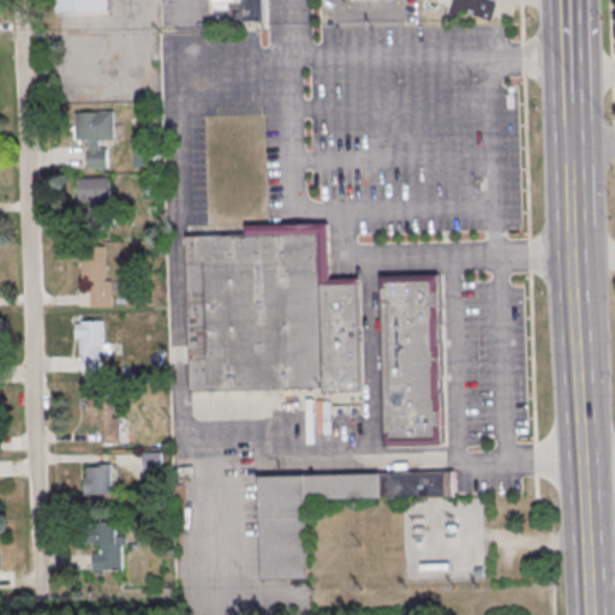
[(108,0),(109,12),(57,15),(55,0),(108,0)]
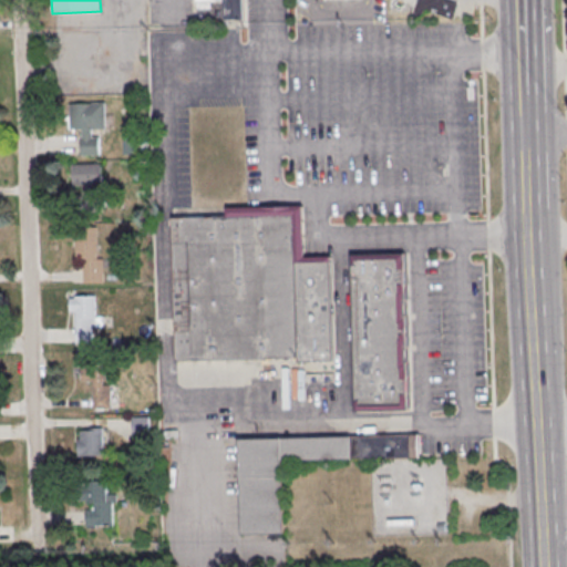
[(245,0),(246,19),(225,19),(224,0),(198,1),(197,0),(245,0)]
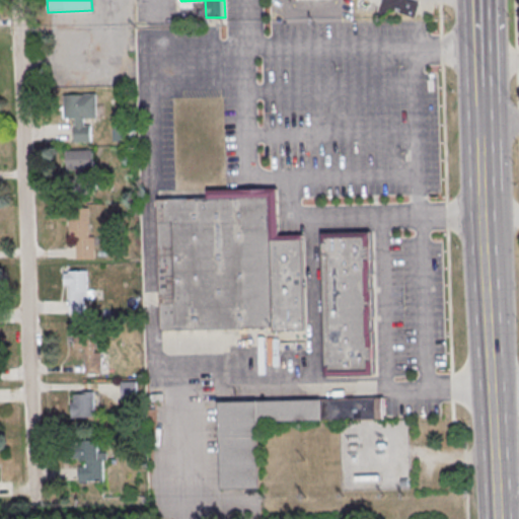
[(382,7),(384,0),(413,0),(420,2),(416,17),(382,7)]
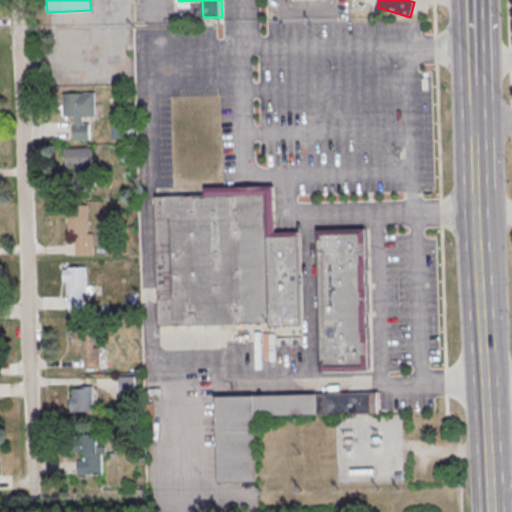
[(64,93),(95,93),(96,115),(85,116),(85,125),(90,125),(91,141),(74,141),(73,125),(75,124),(75,116),(64,117),(64,93)]
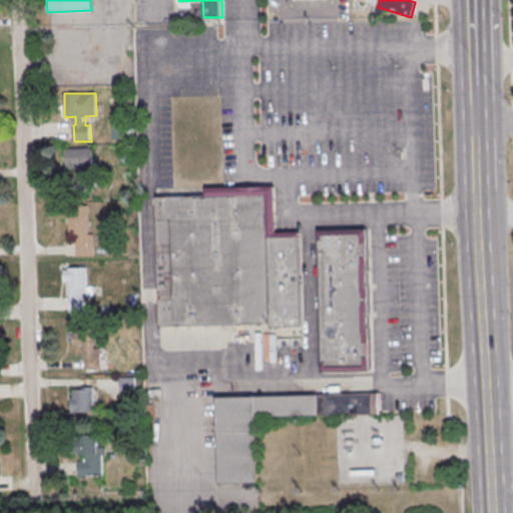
[(112,125),(126,125),(126,139),(112,140),(112,125)]
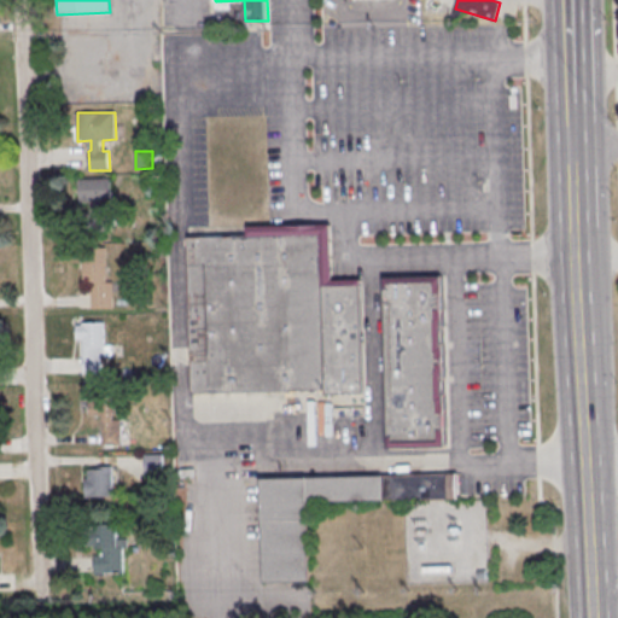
[(80,180),(112,179),(112,202),(101,203),(103,213),(106,213),(108,231),(83,232),(83,214),(91,214),(91,203),(81,203),(80,180)]
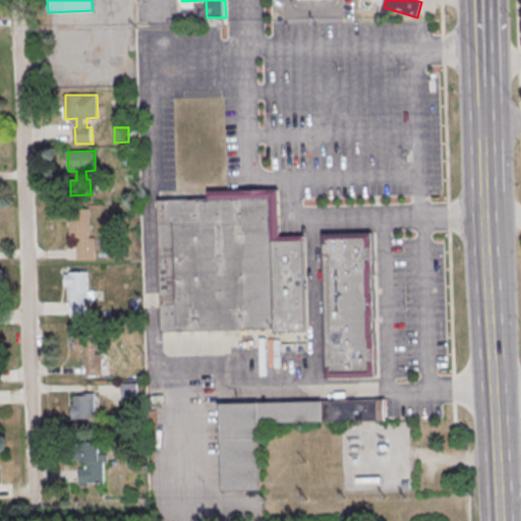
[(163,333),(274,331),(274,335),(308,334),(305,235),(281,236),(280,200),(280,188),(210,190),(210,198),(160,199),(163,333)]
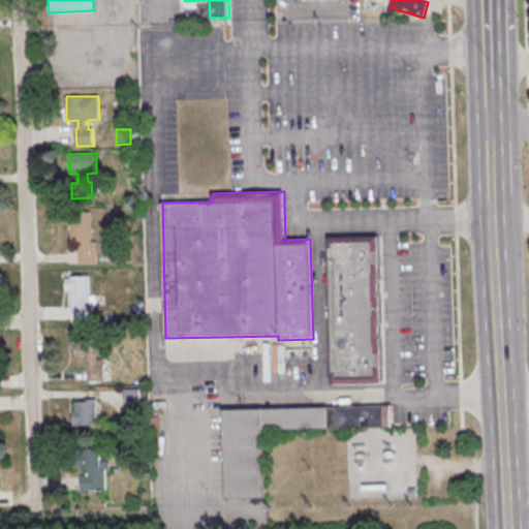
[(68,212),(91,212),(92,241),(97,241),(97,265),(78,265),(78,241),(71,241),(71,223),(68,223),(68,212)]
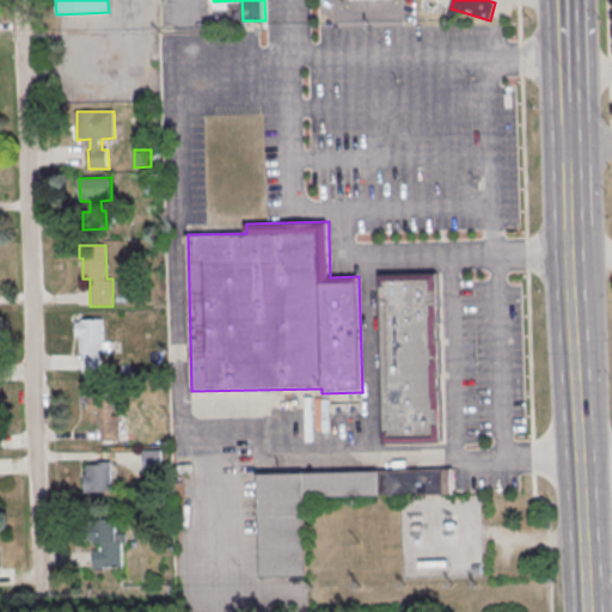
[(436,273),(379,274),(384,444),(441,442),(436,273)]
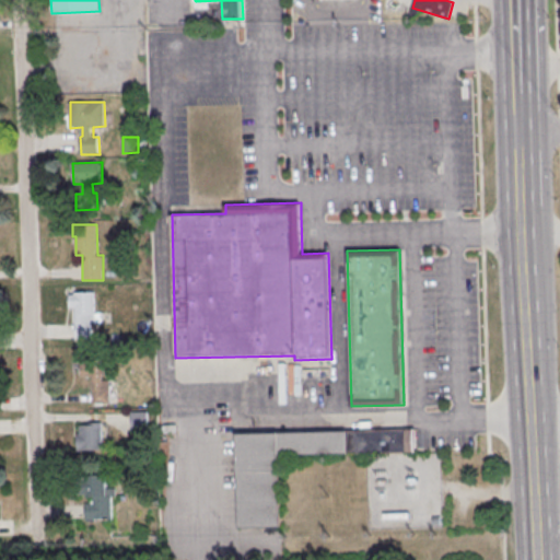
[(74,292),(94,292),(94,324),(91,324),(91,338),(76,338),(74,307),(70,307),(69,294),(74,294),(74,292)]
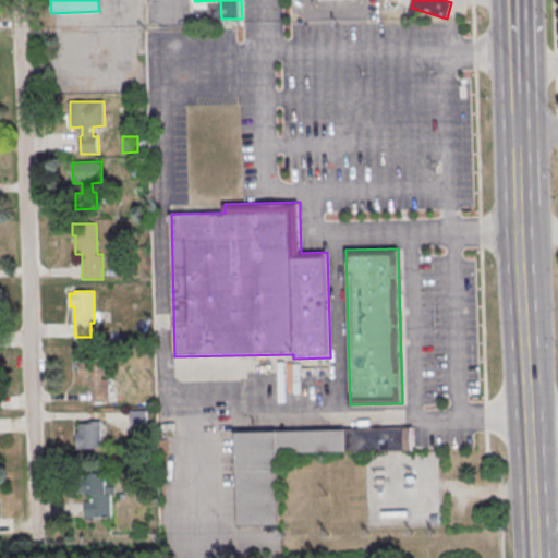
[(80,350),(101,350),(101,379),(109,379),(110,402),(92,402),(92,376),(80,376),(80,350)]
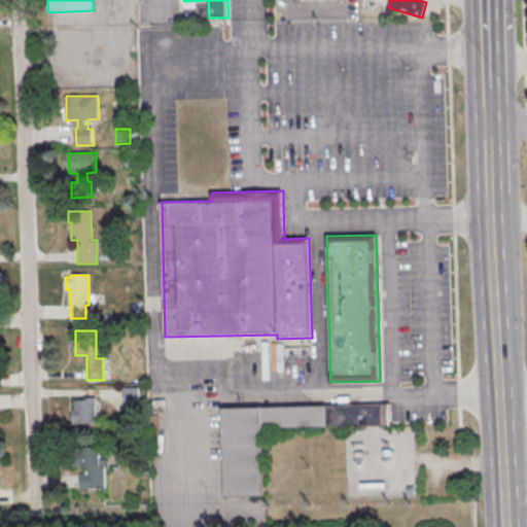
[(124,388),(138,388),(139,405),(125,406),(124,388)]
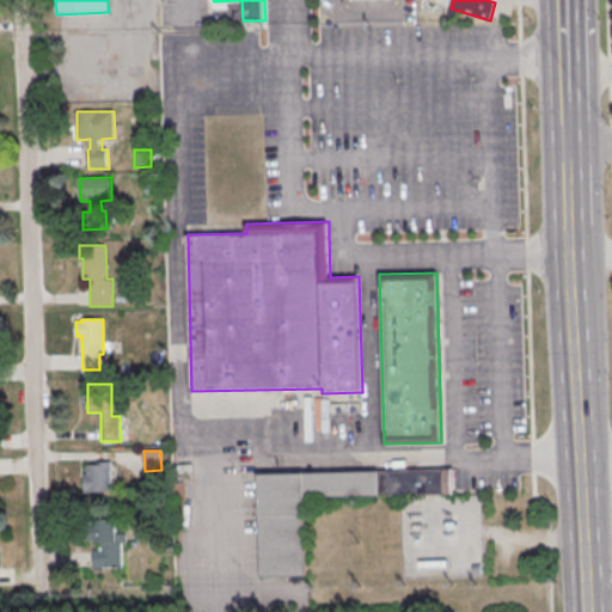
[(86,466),(97,465),(97,463),(111,463),(112,493),(84,493),(84,473),(86,473),(86,466)]
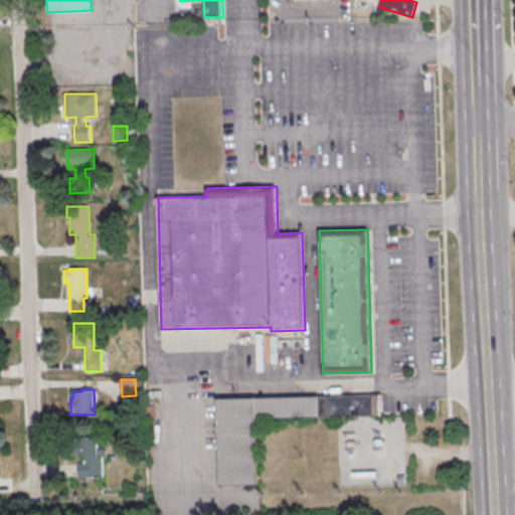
[(383,394),(216,398),(219,484),(259,483),(256,418),(383,414),(383,394)]
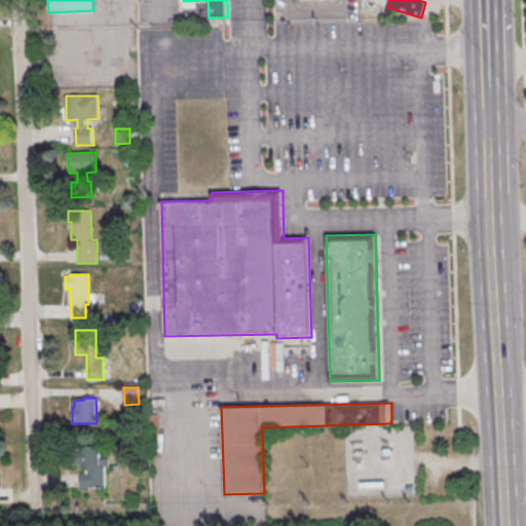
[(99,447),(100,459),(108,459),(109,467),(105,467),(105,488),(80,489),(79,473),(87,473),(87,468),(80,468),(80,464),(74,465),(73,448),(99,447)]
